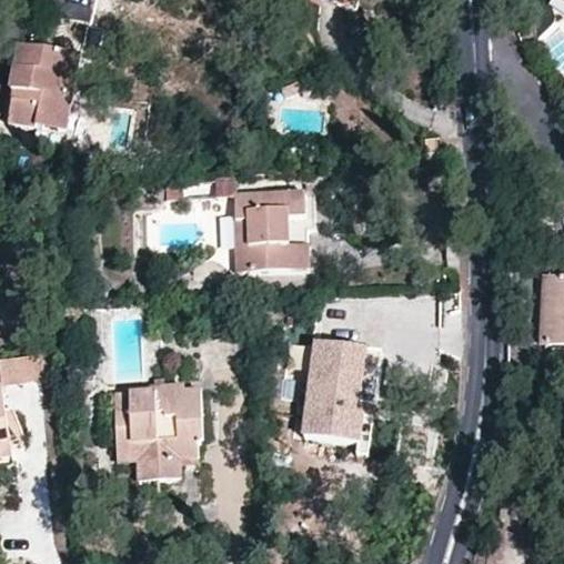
[(68,117),(79,54),(16,43),(7,89),(11,90),(6,121),(33,128),(37,111),(68,117)]
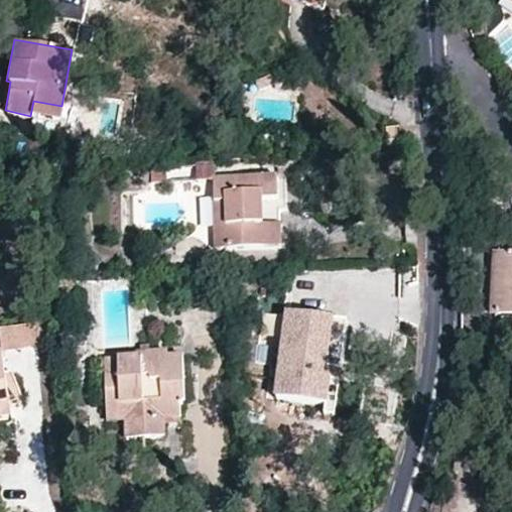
[(274,80),(271,72),(254,79),(257,86),(274,80)]
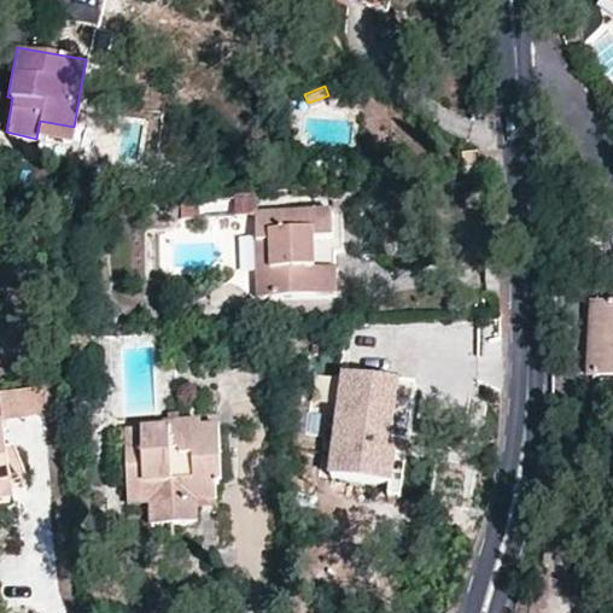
[(70,144),(74,127),(40,121),(36,139),(70,144)]
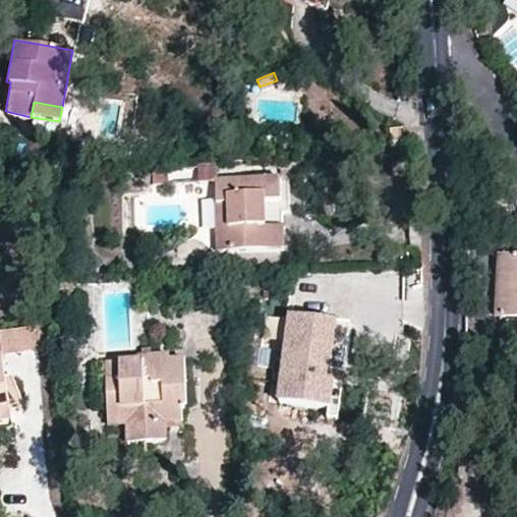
[(380,128),(380,139),(392,138),(392,128),(380,128)]
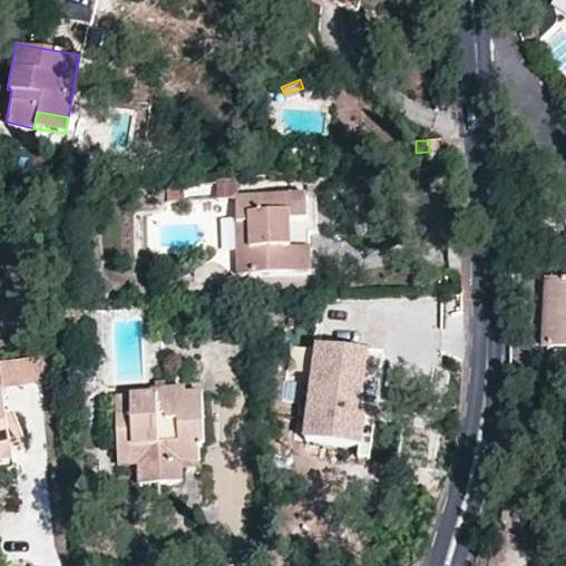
[(183,174),(166,175),(166,189),(185,187),(183,174)]
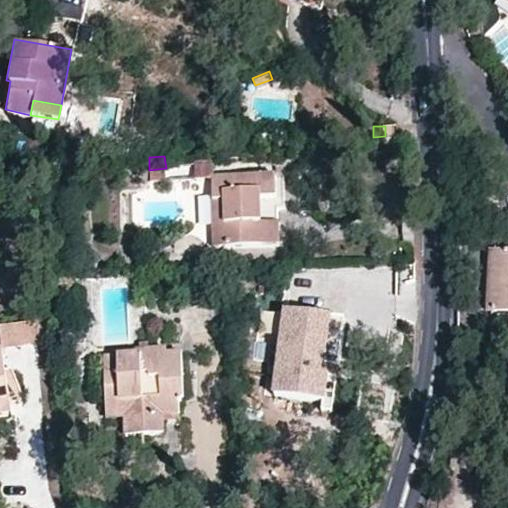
[(193,176),(210,175),(209,159),(192,160),(193,176)]
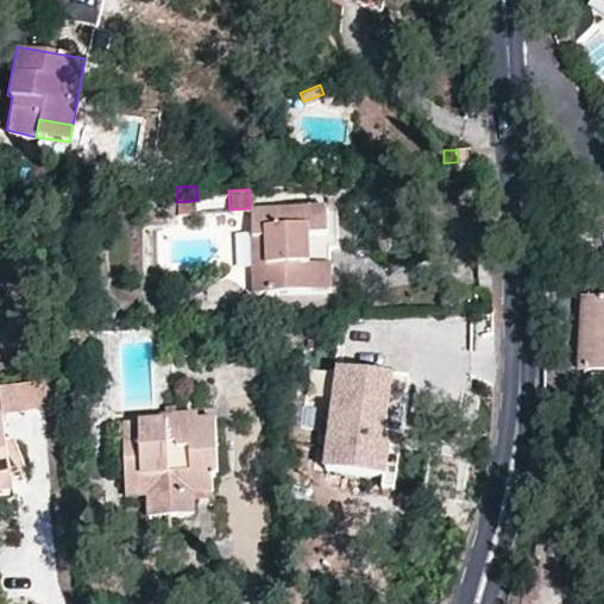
[(338,243),(338,202),(251,205),(255,288),(328,285),(328,243),(338,243)]
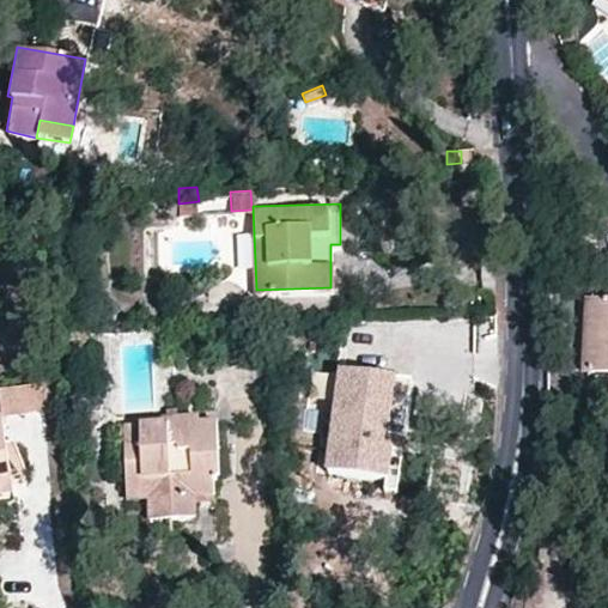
[(589,372),(590,299),(581,298),(579,371),(589,372)]
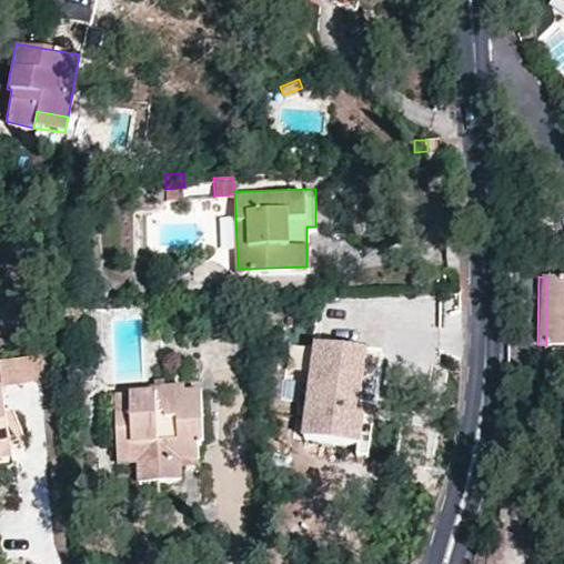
[(563,278),(547,278),(546,345),(563,345),(563,278)]
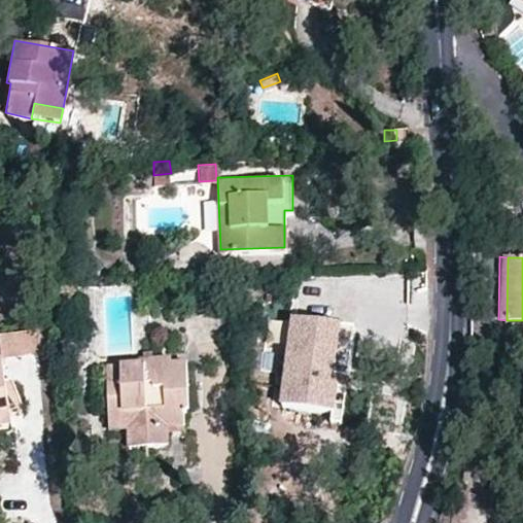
[(346,380),(353,325),(293,317),(280,401),(333,410),(337,387),(332,385),(334,378),(346,380)]
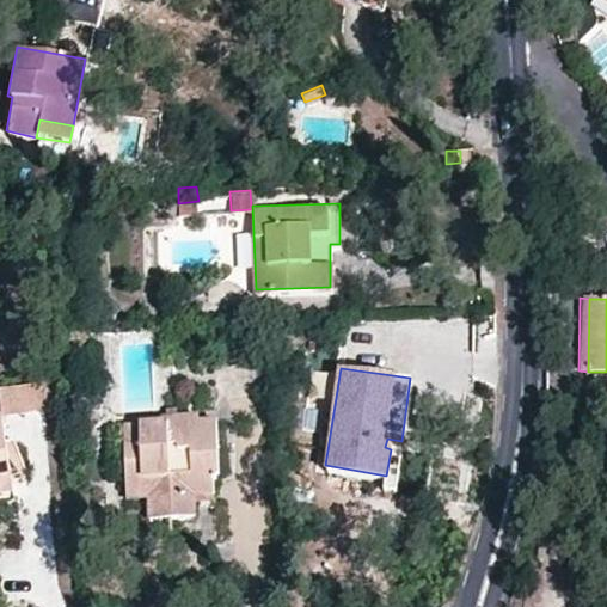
[(325,404),(330,373),(313,372),(310,403),(325,404)]
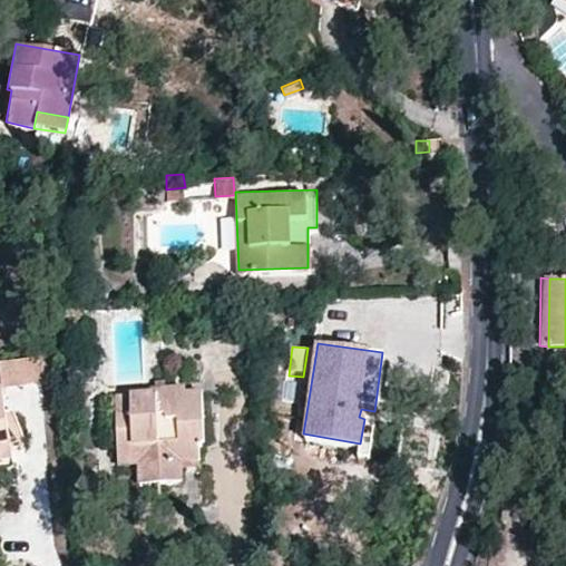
[(37,355),(0,359),(0,383),(39,381),(37,355)]
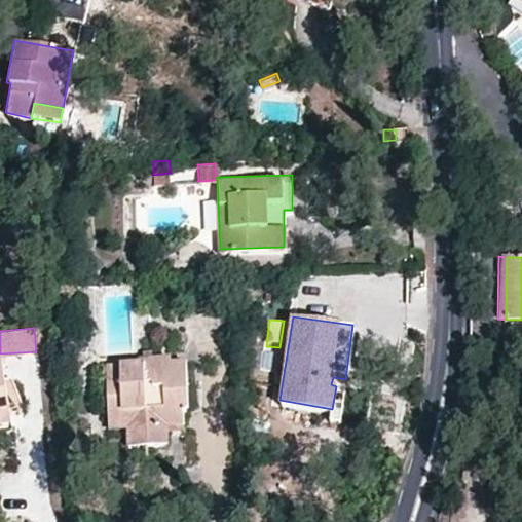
[(106,362),(108,404),(143,404),(145,443),(169,442),(169,435),(169,429),(185,426),(184,406),(188,406),(185,359),(171,359),(170,353),(131,357),(131,361),(106,362)]
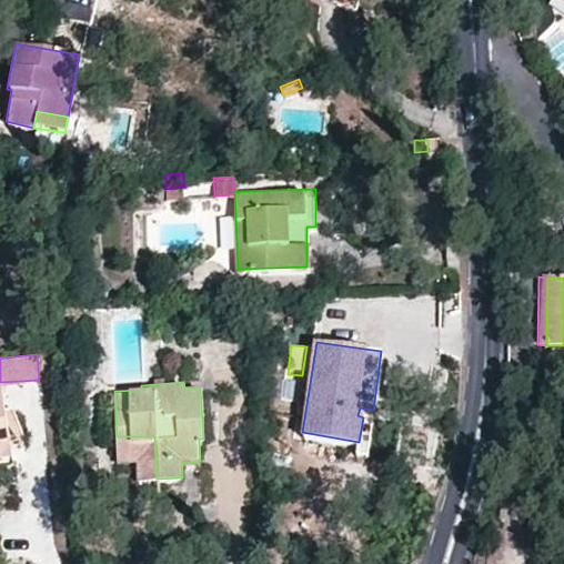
[(0,439),(9,437),(1,385),(0,385),(0,439)]
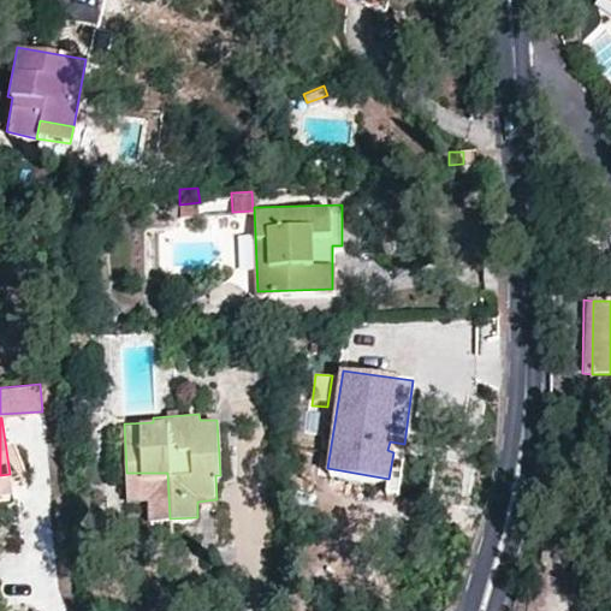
[(397,493),(404,444),(390,442),(387,450),(393,452),(389,479),(327,468),(326,481),(397,493)]
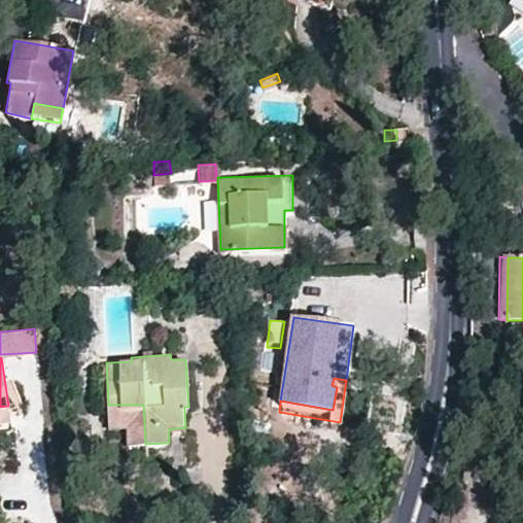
[(128,445),(145,444),(143,405),(108,405),(108,427),(127,427),(128,445)]
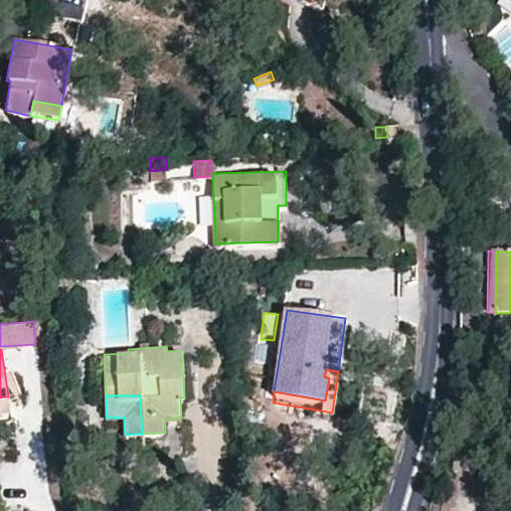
[(0,411),(10,410),(8,396),(0,397),(0,411)]
